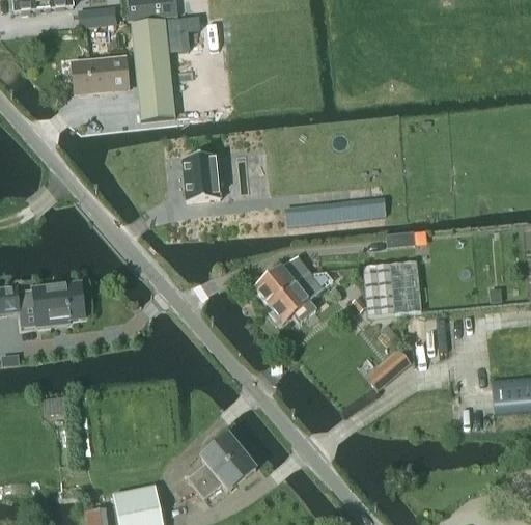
[(12,0),(14,8),(14,11),(17,10),(70,5),(73,5),(72,2),(73,2),(73,0),(12,0)]
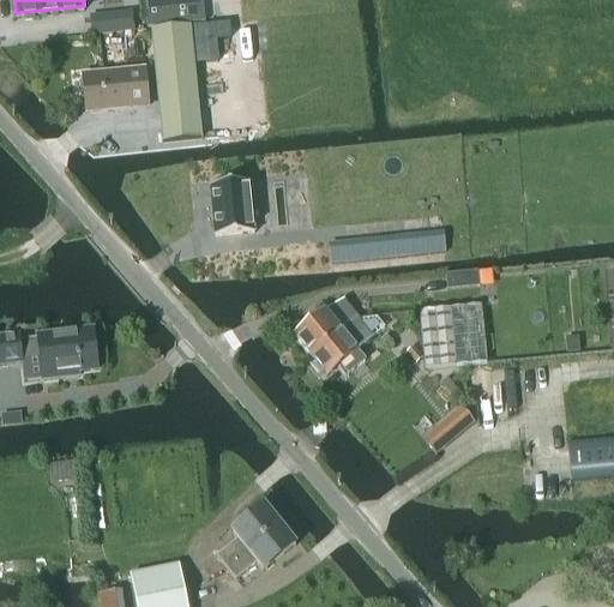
[(145,0),(149,23),(205,17),(203,0),(145,0)]
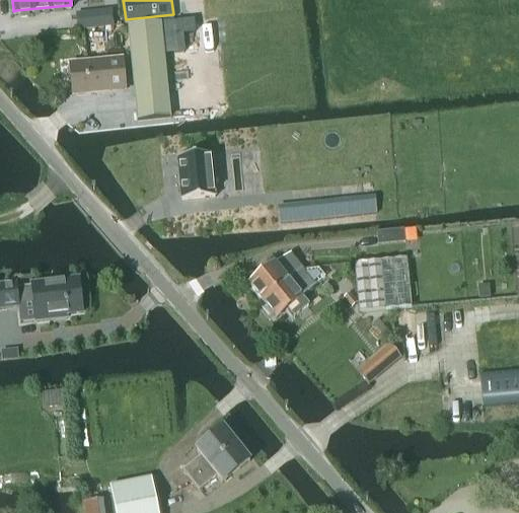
[(110,5),(93,7),(94,23),(113,21),(110,5)]
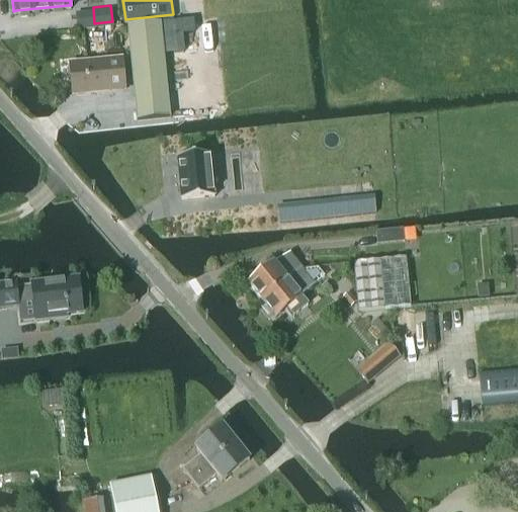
[(191,53),(187,15),(162,18),(166,55),(191,53)]
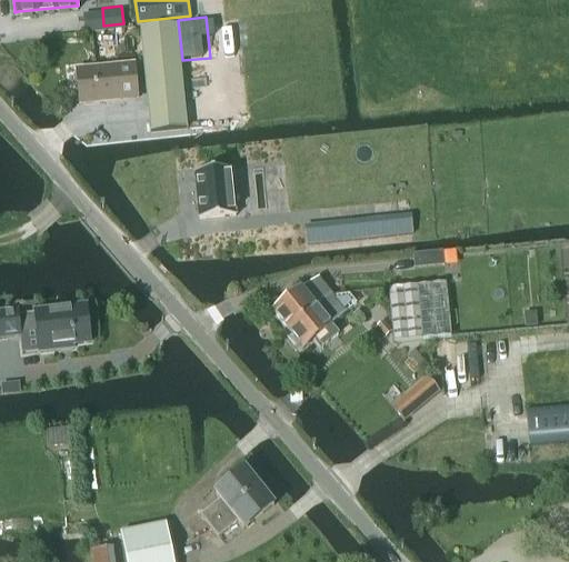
[(151,128),(189,124),(182,60),(178,20),(140,23),(151,128)]
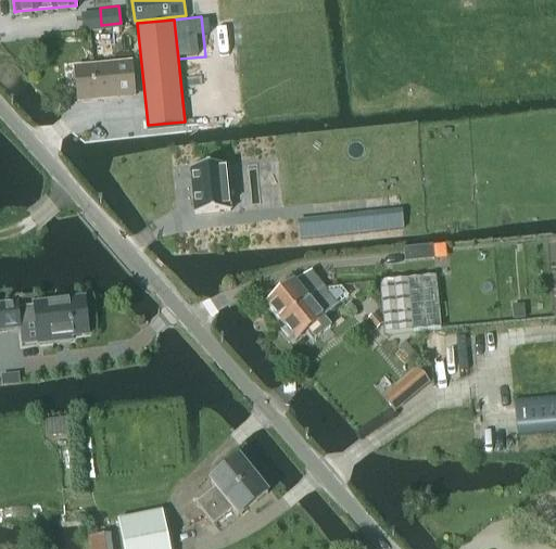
[(79,97),(135,91),(131,60),(76,64),(79,97)]
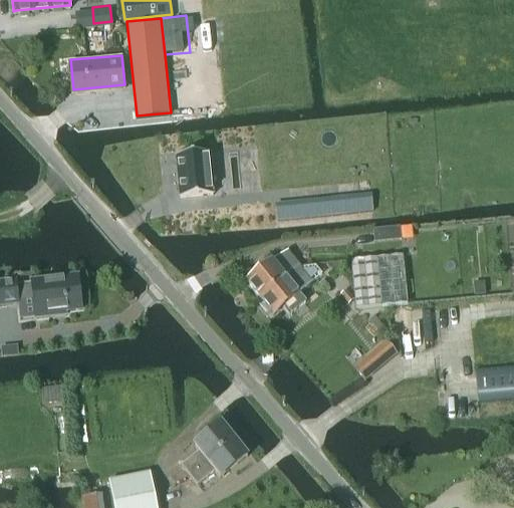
[(209,149),(176,153),(180,194),(213,191),(209,149)]
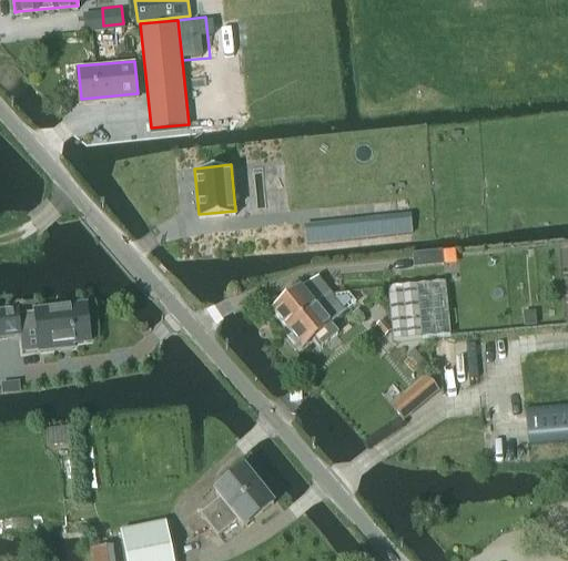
[(395,216),(396,230),(412,228),(411,215),(395,216)]
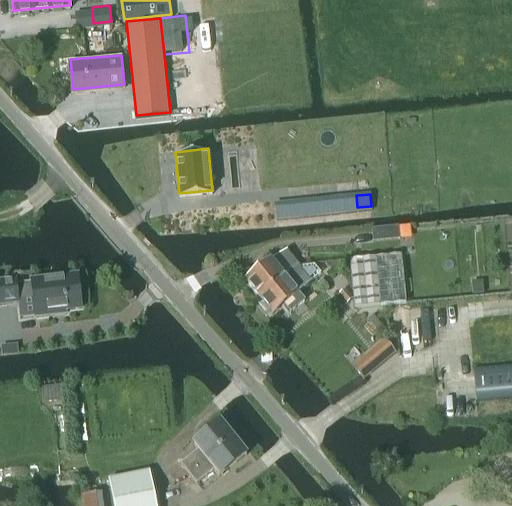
[(289,214),(288,202),(274,203),(275,215),(289,214)]
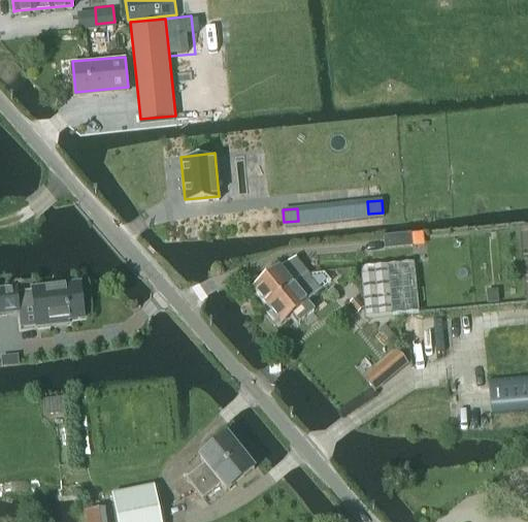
[(278,264),(253,285),(267,302),(307,269),(295,254),(278,264)]
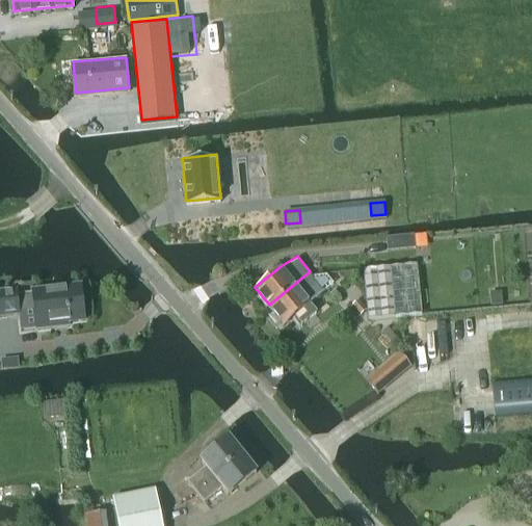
[(366,299),(368,316),(422,310),(417,260),(363,266),(366,299)]
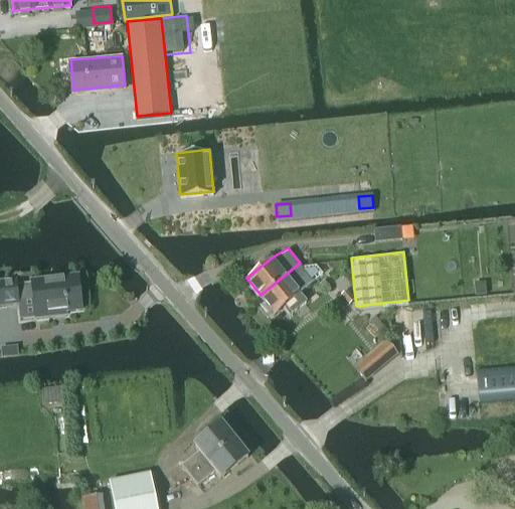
[(300,263),(261,295),(274,311),(284,303),(290,310),(304,299),(298,292),(299,291),(313,279),(322,271),(320,269),(314,262),(300,263)]
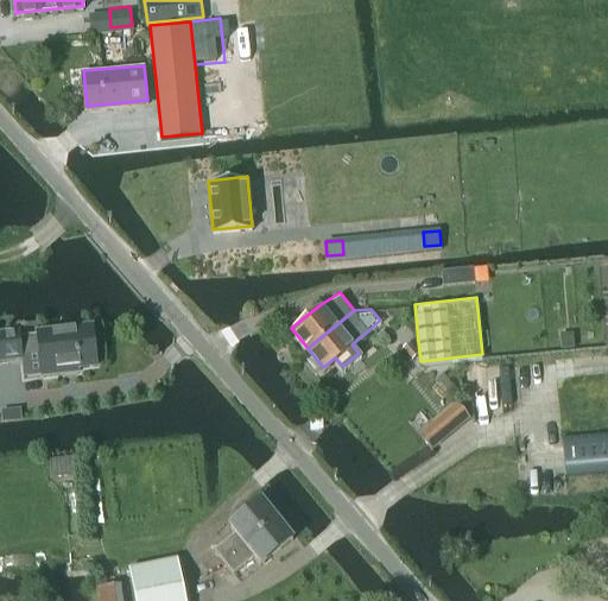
[(18,327),(0,328),(0,356),(21,354),(20,348),(39,346),(43,372),(78,368),(77,364),(96,361),(92,323),(37,329),(38,330),(19,331),(18,327)]
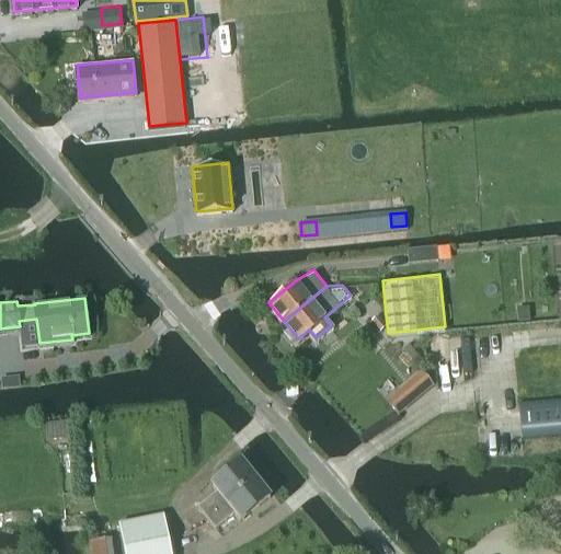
[(371,315),(380,326),(386,322),(377,311),(371,315)]
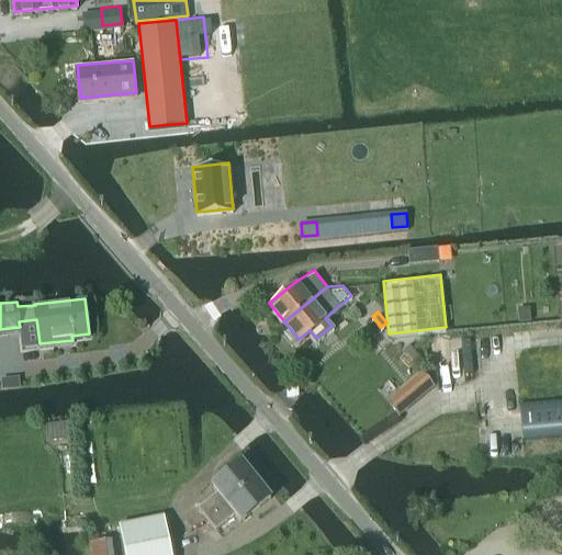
[(470,335),(460,335),(463,369),(472,367),(470,335)]
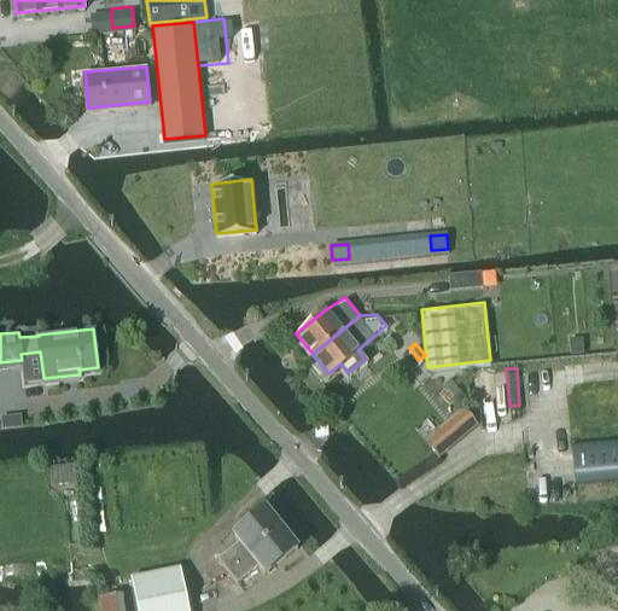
[(450,374),(443,380),(458,397),(465,390),(450,374)]
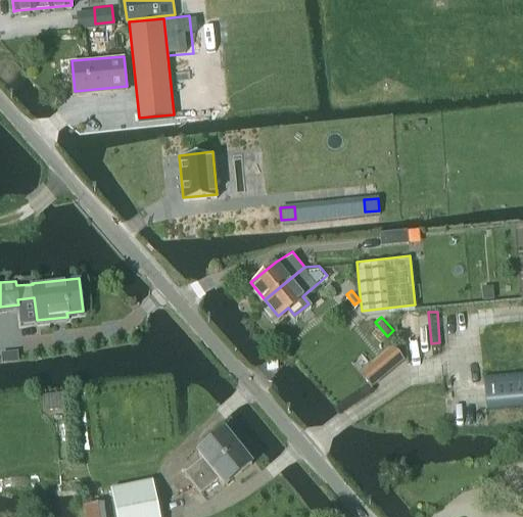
[(392,342),(358,370),(360,372),(370,384),(399,360),(403,356),(392,342)]
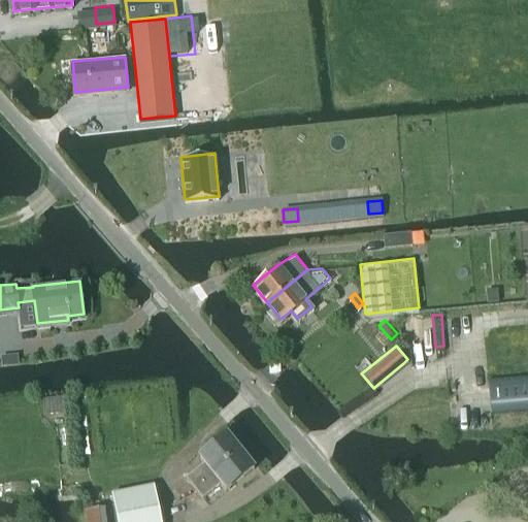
[(527,372),(488,377),(491,410),(527,405),(527,372)]
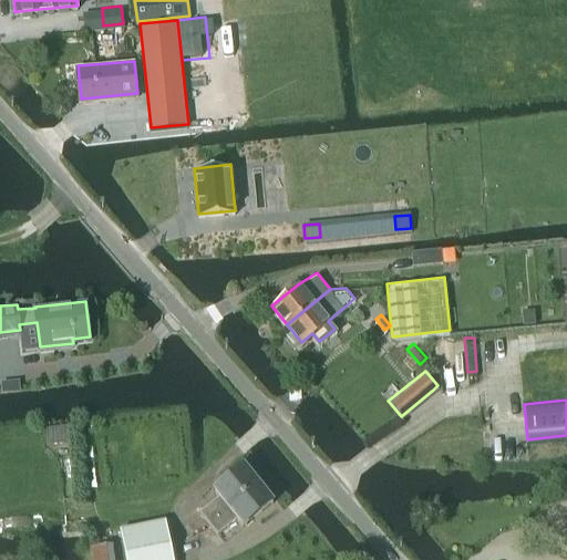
[(65,422),(45,424),(47,441),(68,438),(65,422)]
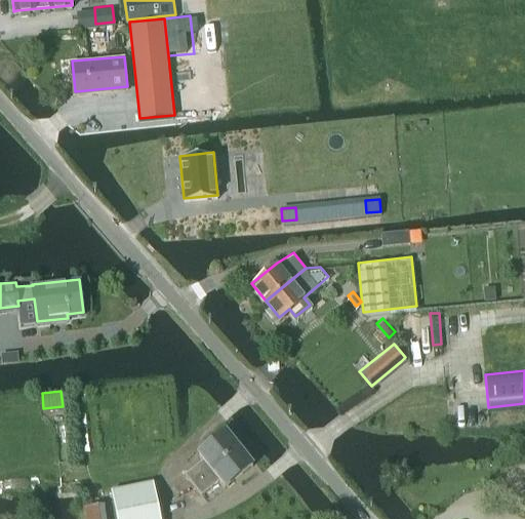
[(194,481),(239,445),(226,429),(198,451),(203,457),(186,472),(194,481)]
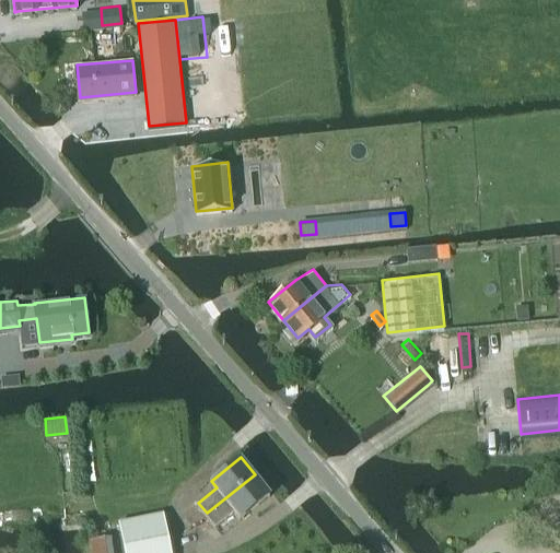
[(255,474),(207,513),(216,524),(233,508),(240,516),(269,492),(255,474)]
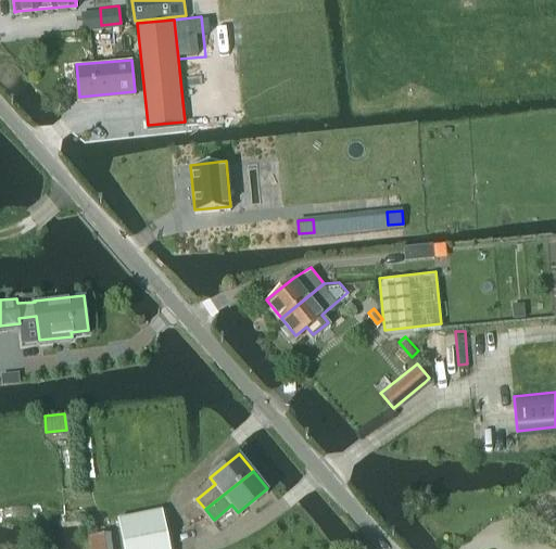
[(166,533),(167,533),(162,506),(116,515),(122,541),(166,533)]
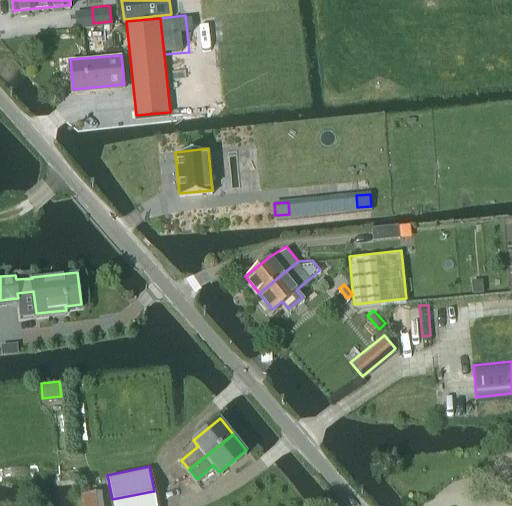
[(153,491),(112,499),(113,505),(157,505),(154,491),(153,491)]
